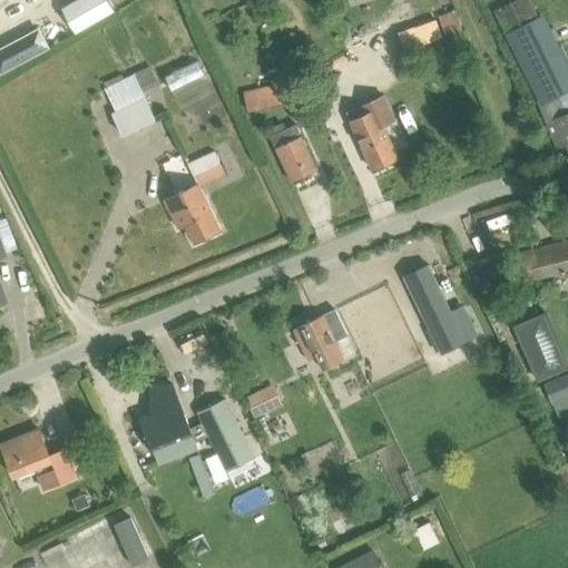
[(78,0),(59,11),(72,35),(111,12),(105,0),(78,0)]
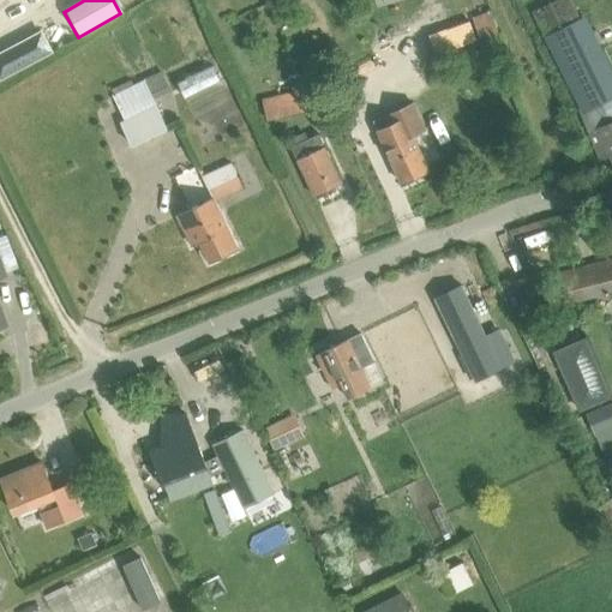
[(577,109),(597,101),(611,94),(611,90),(567,0),(526,0),(525,1),(577,109)]
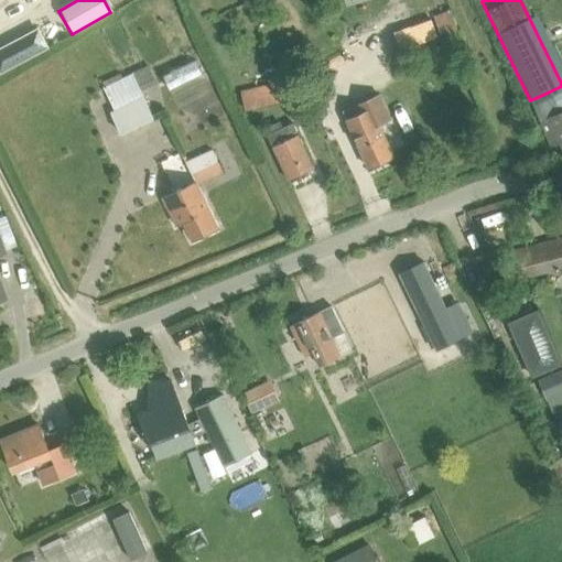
[(415,25),(393,33),(400,52),(455,32),(449,13),(415,25)]
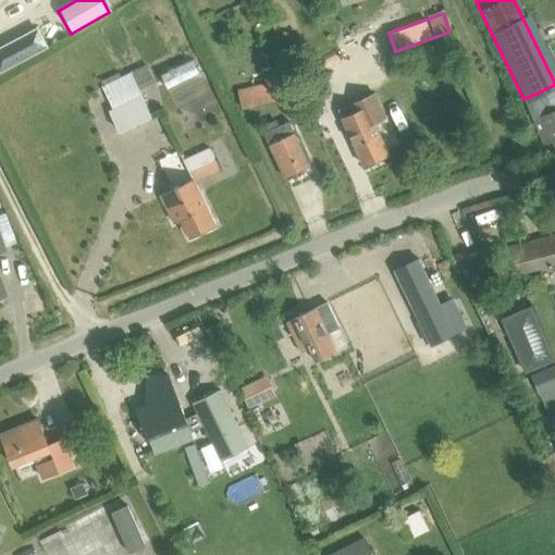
[(161,75),(168,87),(199,72),(193,60),(161,75)]
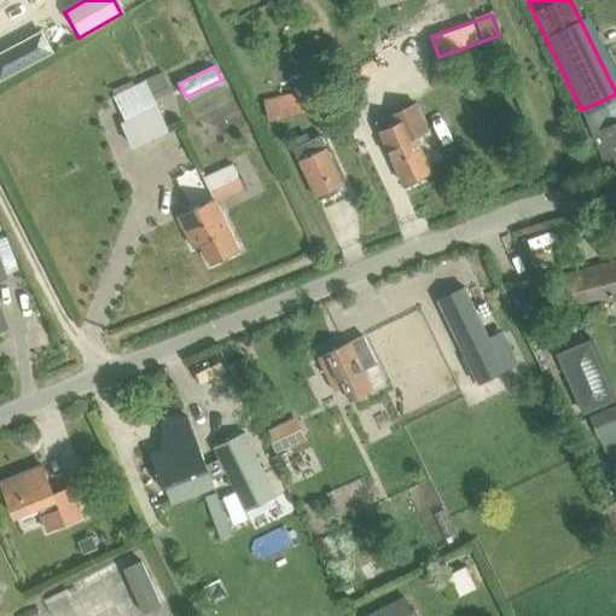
[(131,149),(166,132),(149,98),(167,89),(160,75),(141,83),(112,97),(123,121),(118,123),(131,149)]
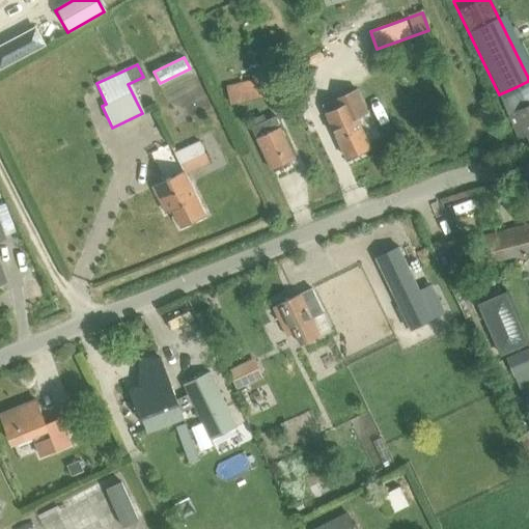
[(247,84),(226,89),(229,106),(275,95),(271,79),(267,80),(247,84)]
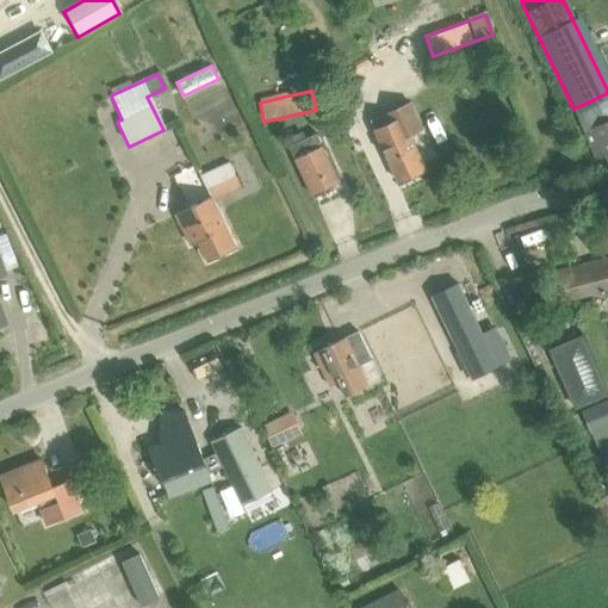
[(408,104),(383,116),(388,125),(373,132),(397,182),(423,171),(408,138),(421,131),(408,104)]
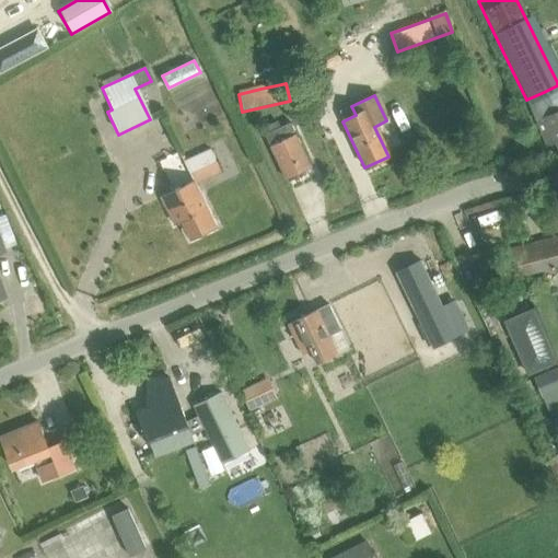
[(555,144),(557,153),(557,114),(553,117),(544,96),(529,103),(547,148),(555,144)]
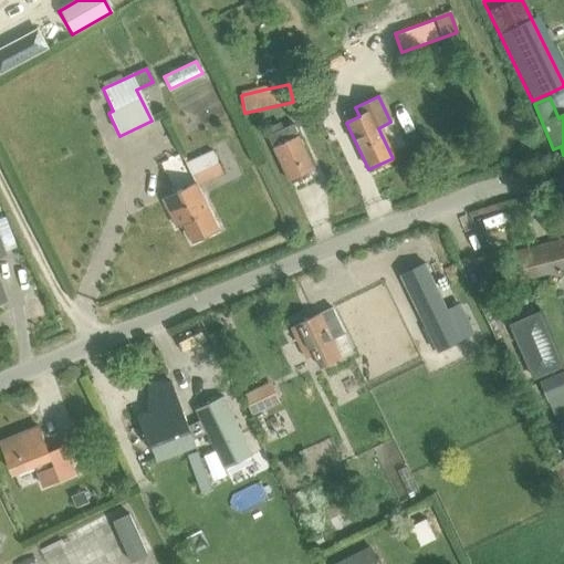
[(268,137),(288,180),(314,168),(293,124),(268,137)]
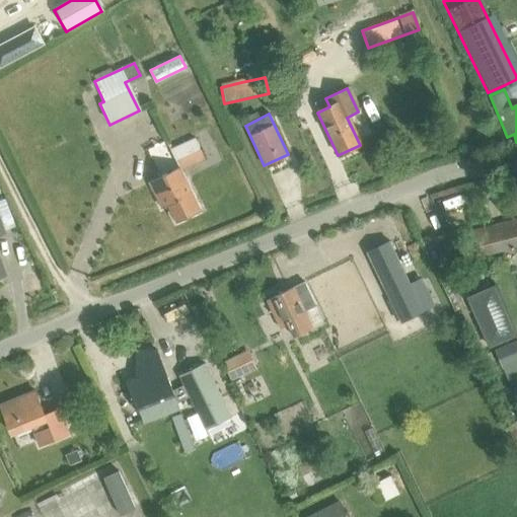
[(168,150),(174,162),(198,152),(193,140),(168,150)]
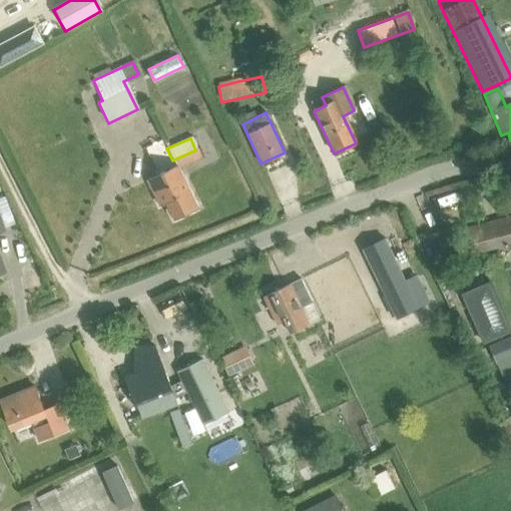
[(166,202),(174,218),(198,207),(178,167),(148,181),(160,205),(166,202)]
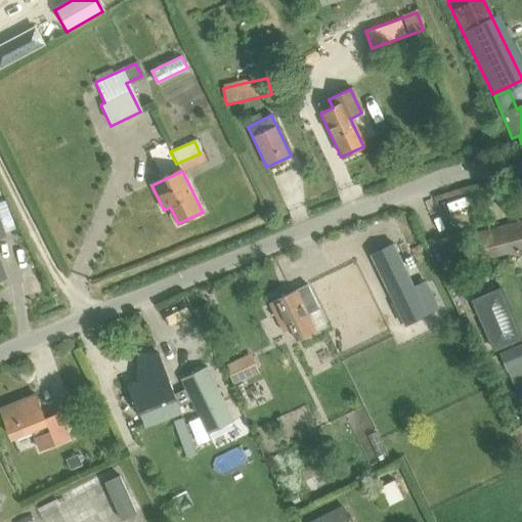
[(521,223),(475,236),(481,260),(521,248),(521,223)]
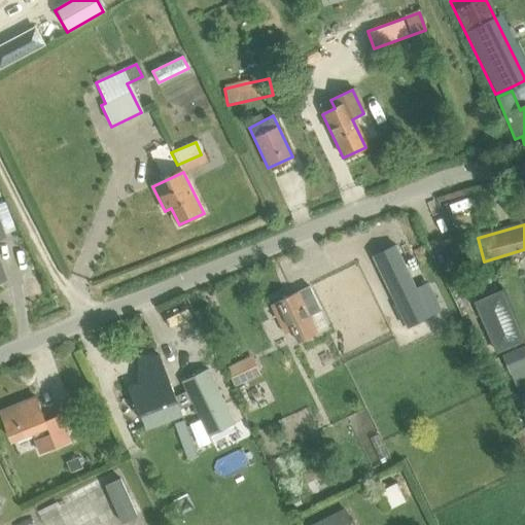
[(474,258),(469,245),(446,250),(452,264),(474,258)]
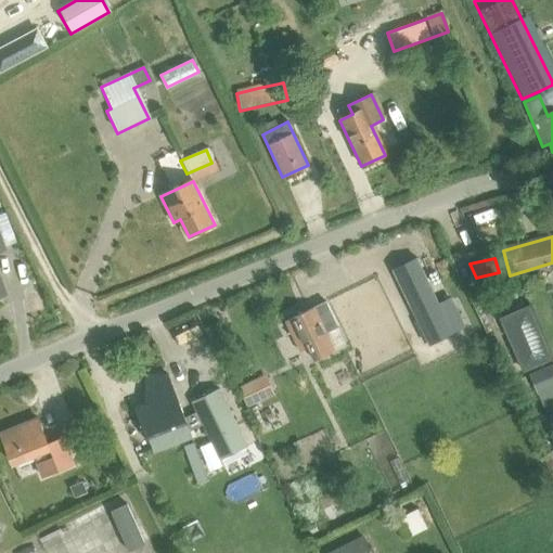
[(414,259),(391,271),(427,346),(451,335),(436,305),(414,259)]
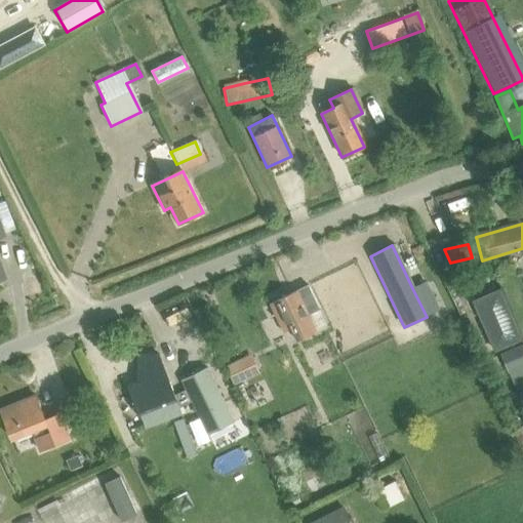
[(315,332),(306,311),(315,307),(308,289),(271,306),(284,333),(292,330),(297,342),(315,332)]
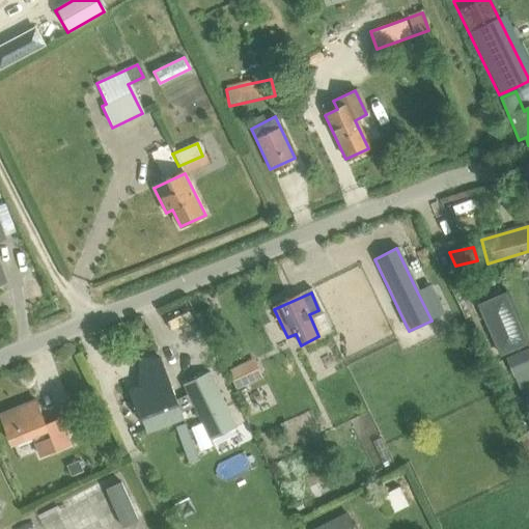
[(505,296),(479,307),(501,356),(527,344),(505,296)]
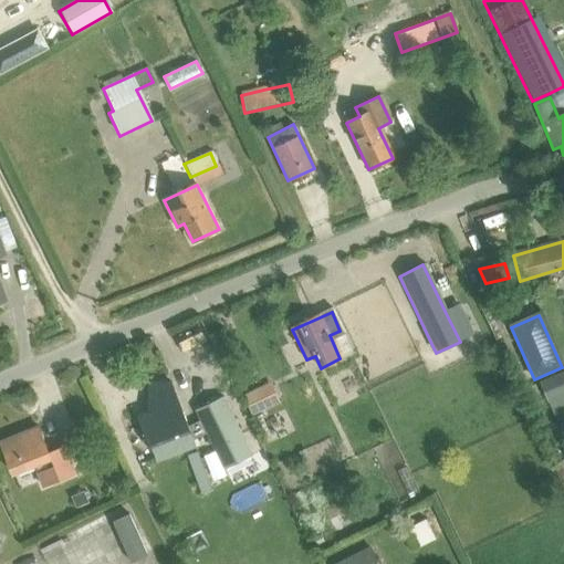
[(563,372),(536,383),(546,405),(563,397),(563,372)]
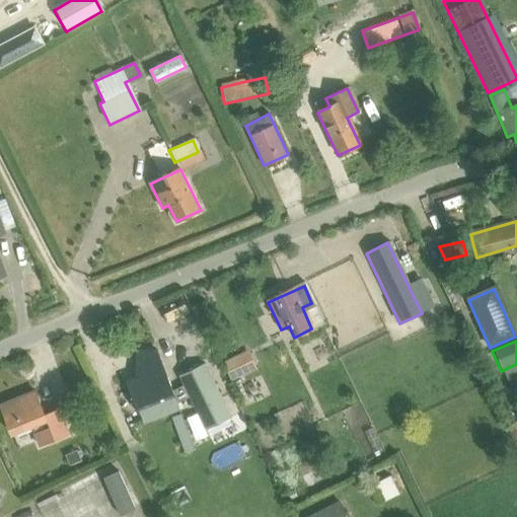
[(127,382),(138,411),(174,396),(161,363),(154,362),(154,350),(135,350),(135,363),(141,365),(146,374),(127,382)]
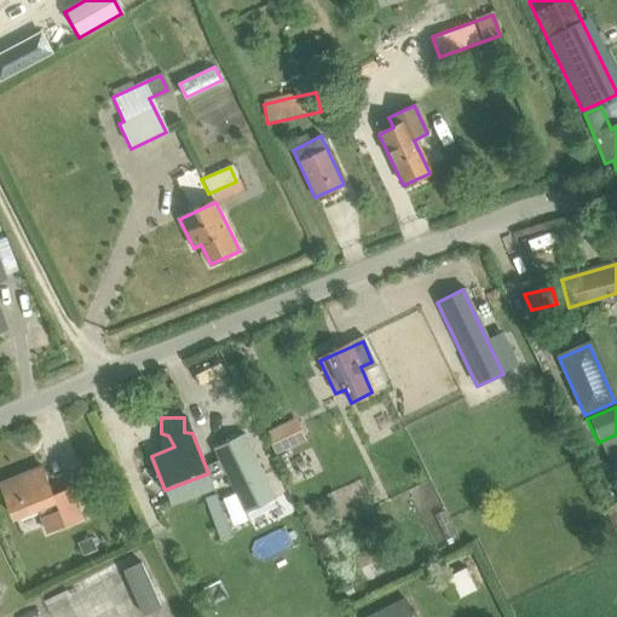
[(264,434),(275,456),(294,447),(283,425),(264,434)]
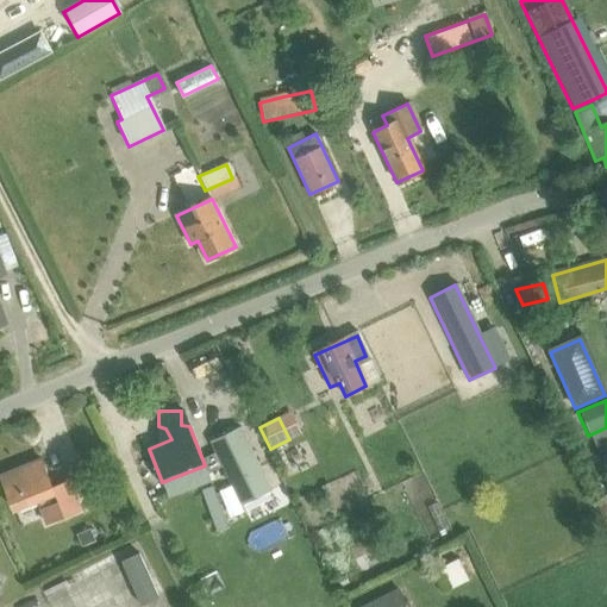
[(270,490),(239,426),(210,440),(241,505),(270,490)]
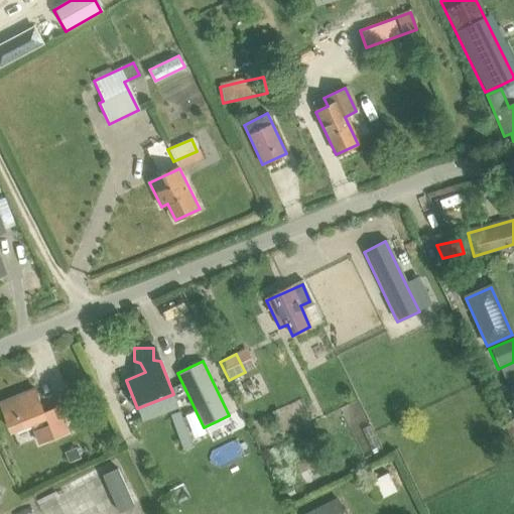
[(44,412),(34,388),(0,402),(13,431),(28,424),(37,444),(67,432),(57,407),(44,412)]
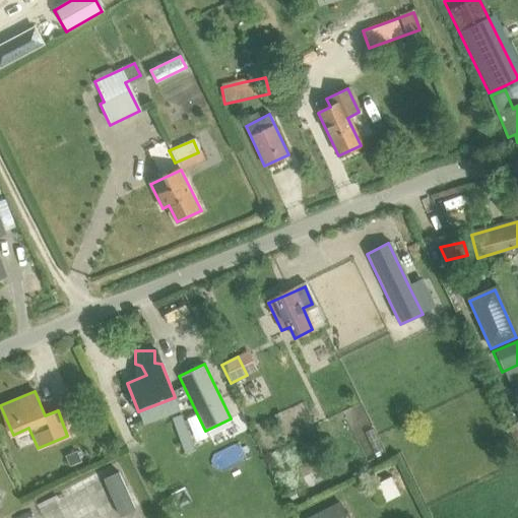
[(170,419),(183,454),(192,450),(180,416),(170,419)]
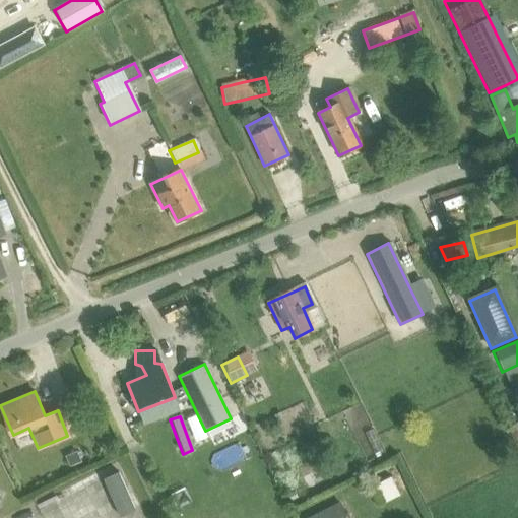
[(75,453),(64,458),(68,467),(79,462),(75,453)]
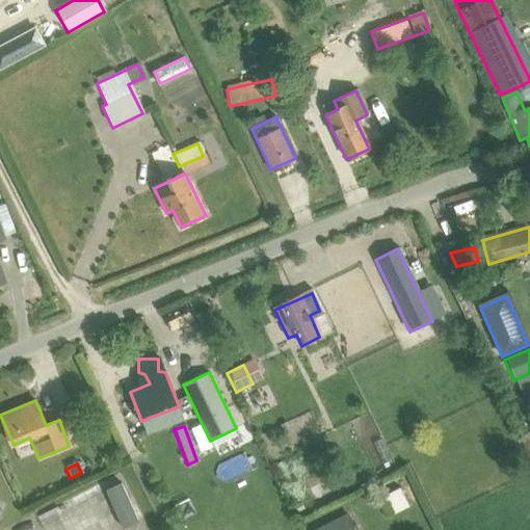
[(324,468),(299,480),(314,511),(345,496),(335,474),(328,476),(324,468)]
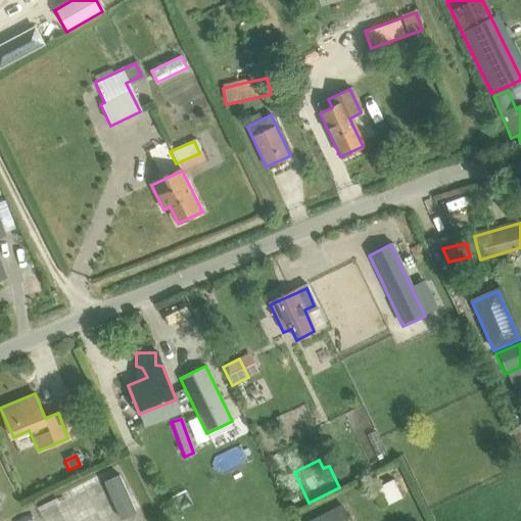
[(384,505),(403,498),(394,479),(377,486),(384,505)]
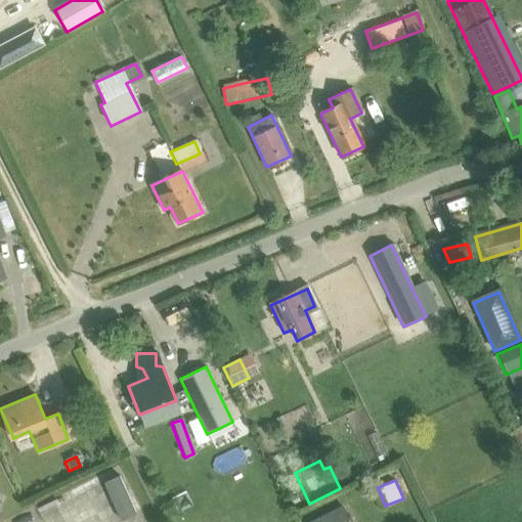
[(38,521),(41,520),(33,503),(0,518),(0,521),(38,521)]
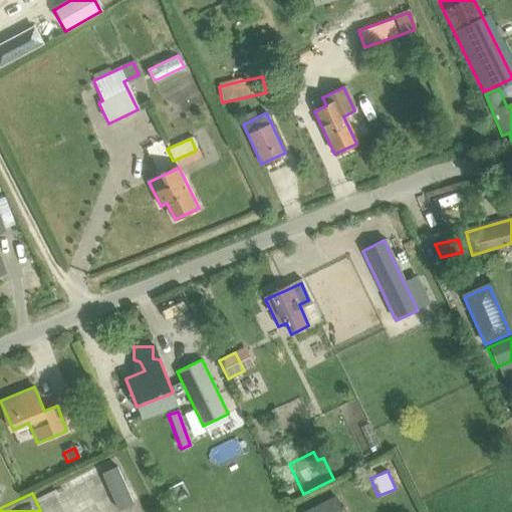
[(341,511),(334,497),(303,511),(341,511)]
